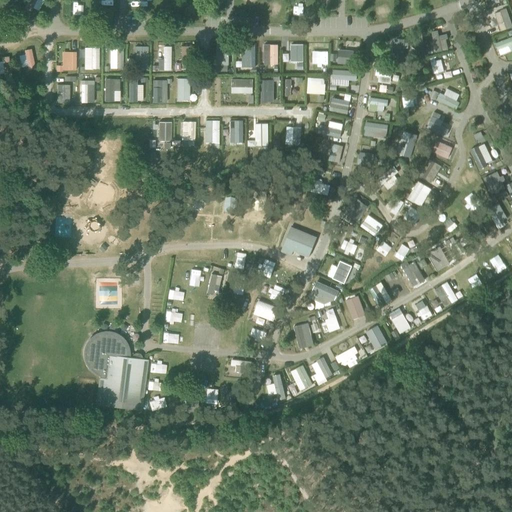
[(39,10),(41,0),(27,0),(26,6),(39,10)]
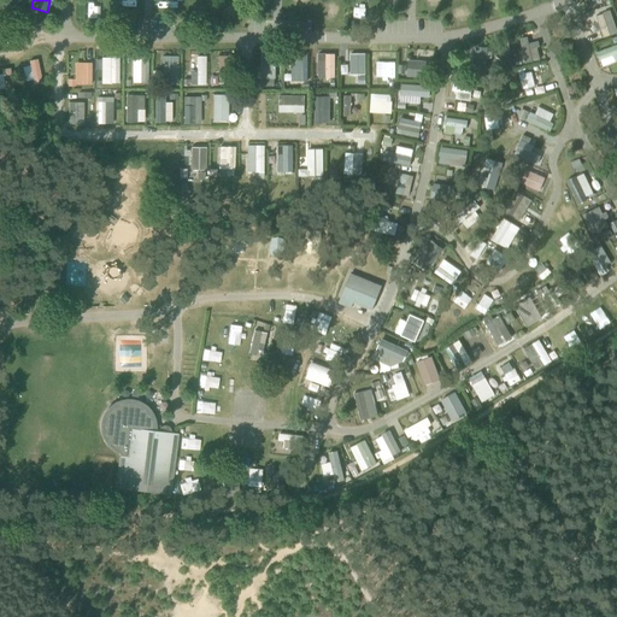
[(235,0),(218,11),(224,19),(241,10),(235,0)]
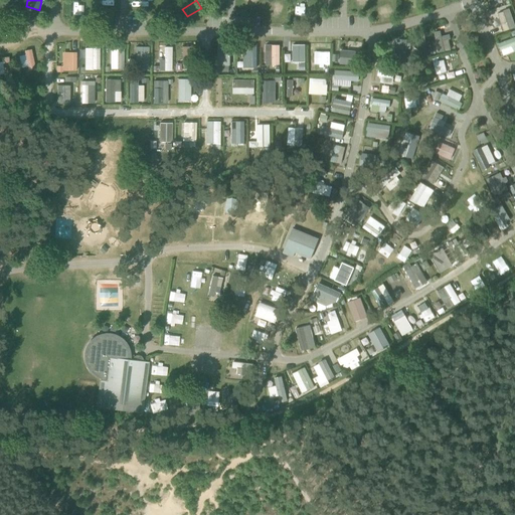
[(270,20),(280,20),(279,5),(269,5),(270,20)]
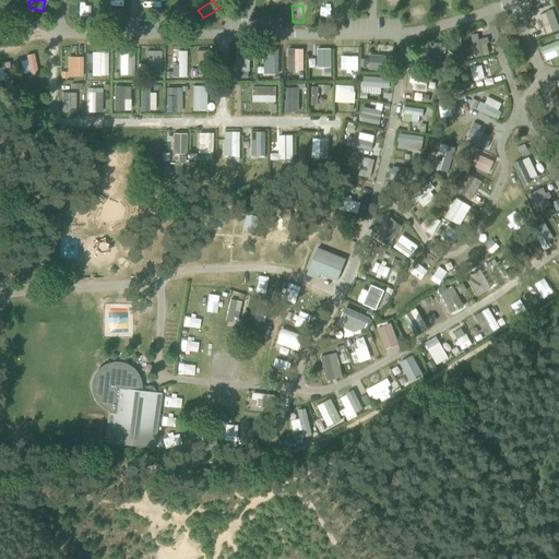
[(88,19),(90,7),(78,7),(78,19),(88,19)]
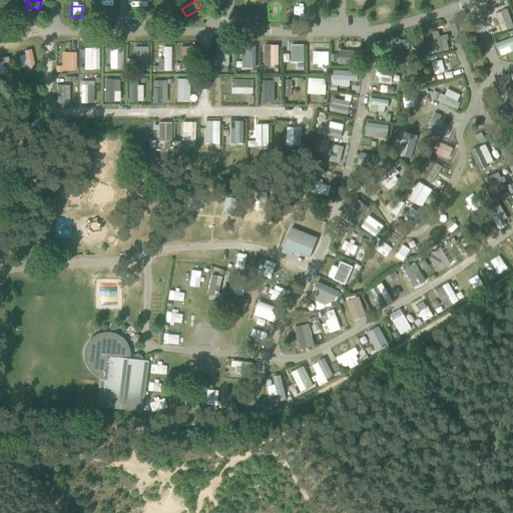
[(512,23),(508,8),(495,13),(502,31),(512,27),(512,23)]
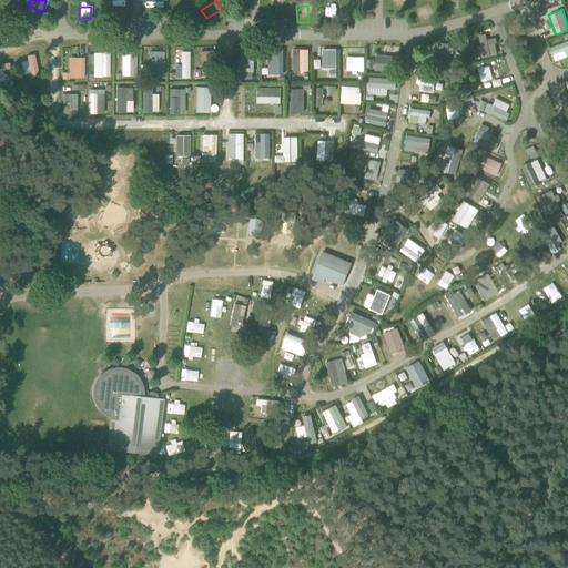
[(496,38),(487,39),(486,33),(479,34),(482,57),(497,56),(496,38)]
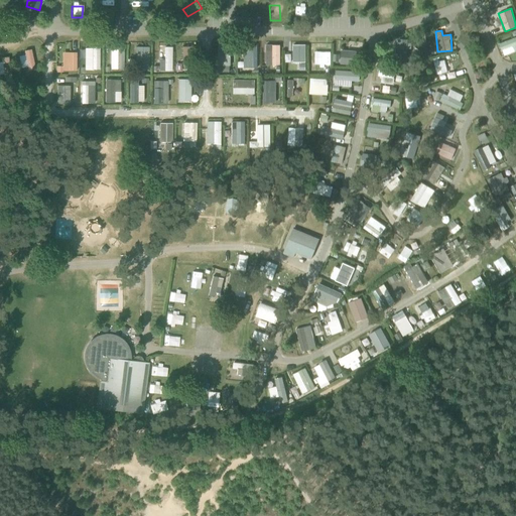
[(504,55),(515,50),(515,36),(500,43),(504,55)]
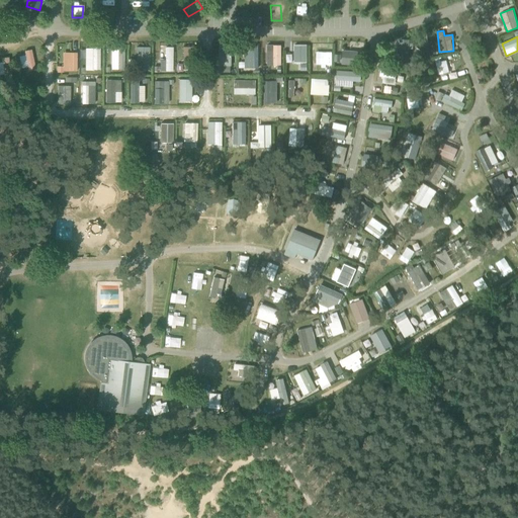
[(219,66),(232,66),(232,45),(219,44),(219,66)]
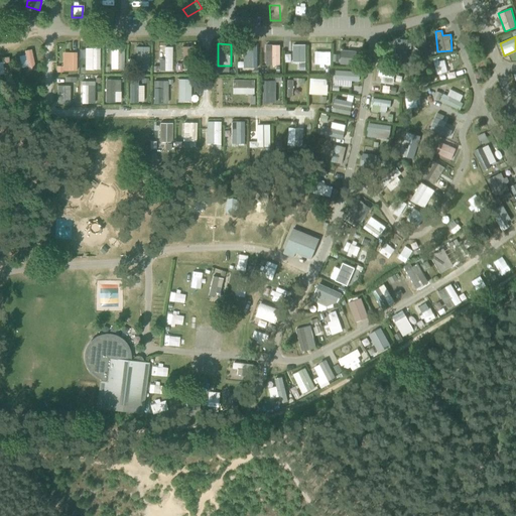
[(305,61),(306,44),(293,43),(293,54),(286,54),(286,61),(305,61)]
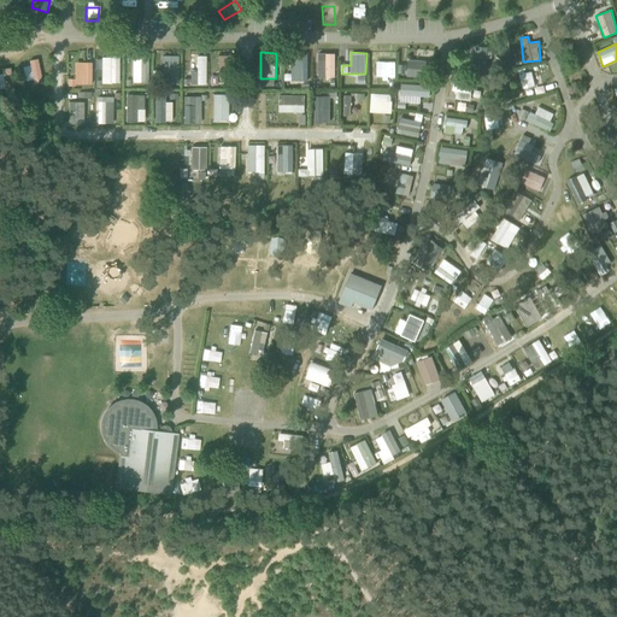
[(335,77),(336,53),(318,53),(318,77),(335,77)]
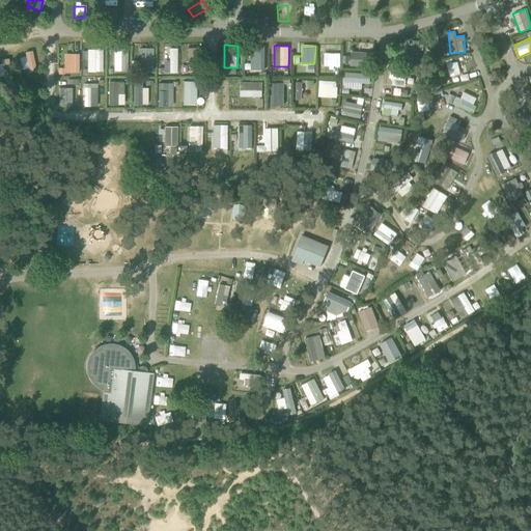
[(340,63),(340,46),(326,46),(326,63),(340,63)]
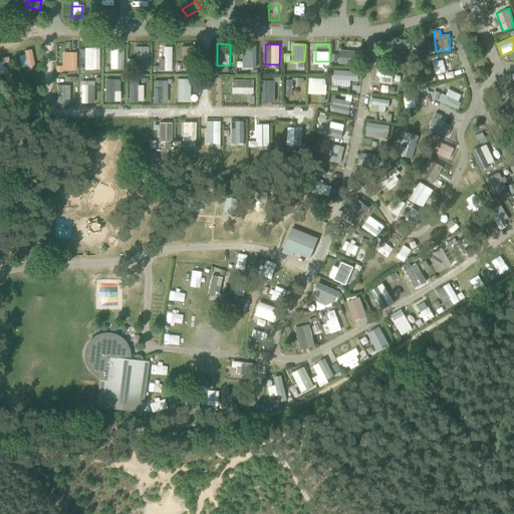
[(149,66),(149,46),(130,45),(130,66),(149,66)]
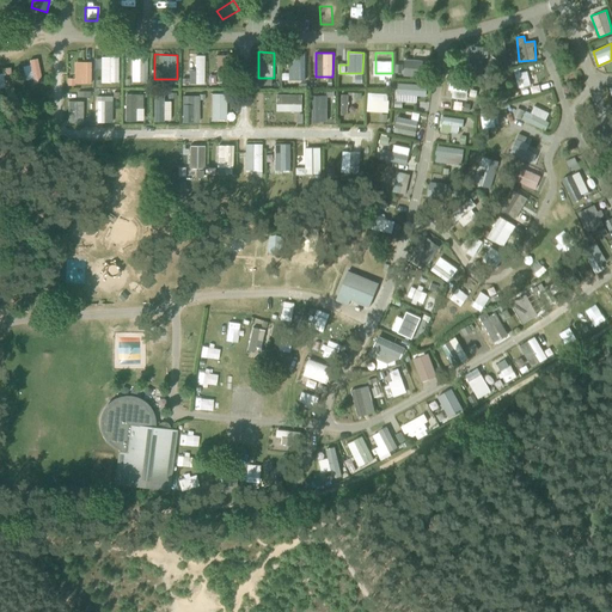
[(216,54),(216,78),(230,78),(228,54),(216,54)]
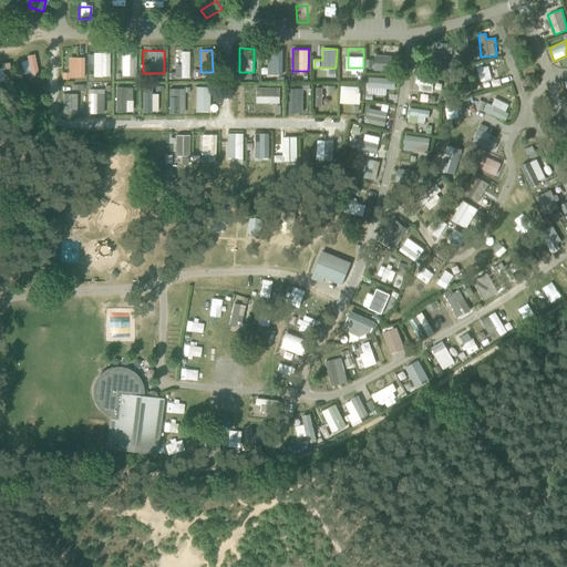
[(268,51),(268,66),(261,68),(261,74),(284,74),(282,50),(268,51)]
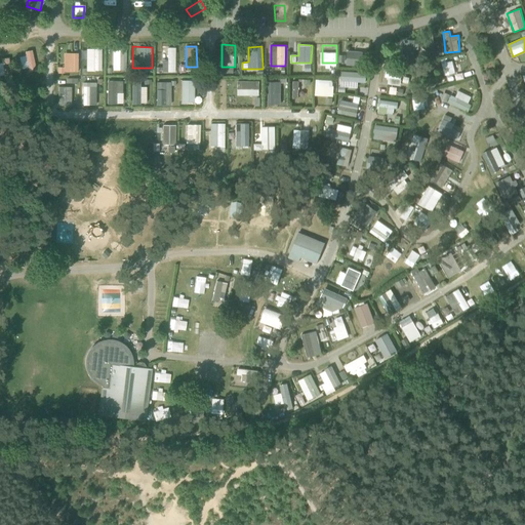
[(103,71),(102,47),(86,47),(86,71),(103,71)]
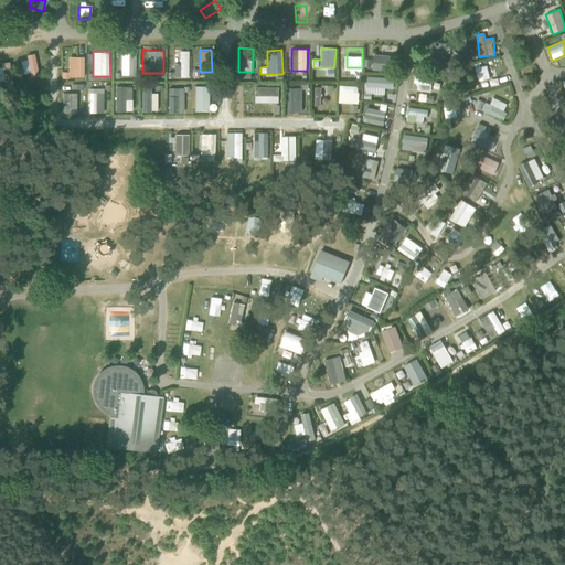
[(121,75),(136,75),(136,51),(120,51),(121,75)]
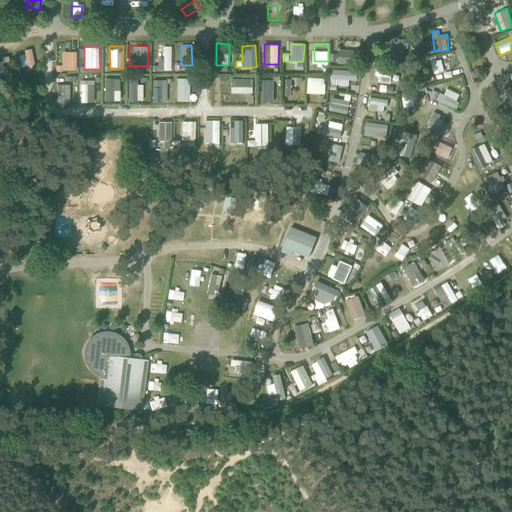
[(158,70),(171,70),(172,46),(164,46),(163,59),(159,58),(158,70)]
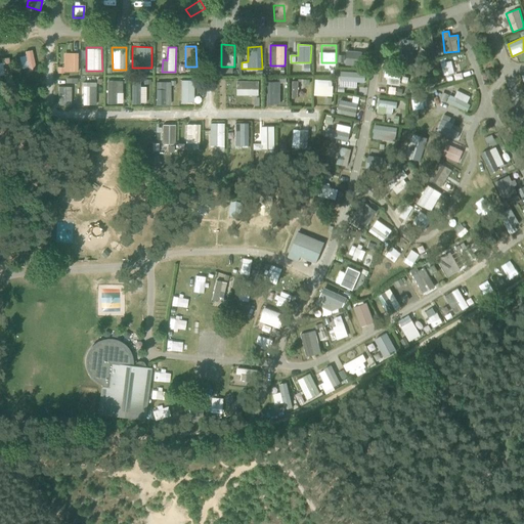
[(25,55),(19,56),(20,68),(28,67),(28,70),(35,70),(34,49),(25,50),(25,55)]
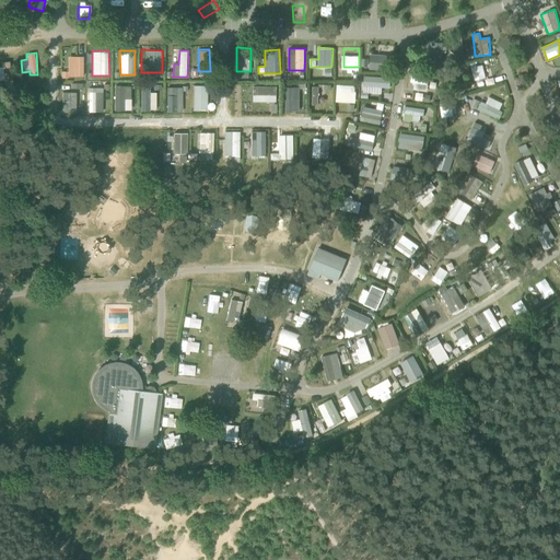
[(371,54),(371,69),(387,69),(387,55),(371,54)]
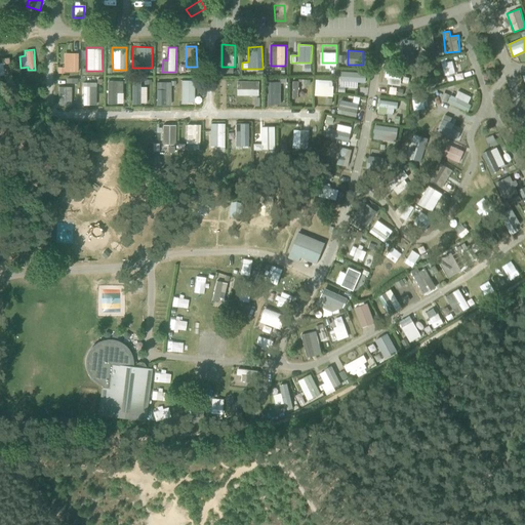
[(57,67),(57,72),(78,72),(78,52),(64,52),(64,67),(57,67)]
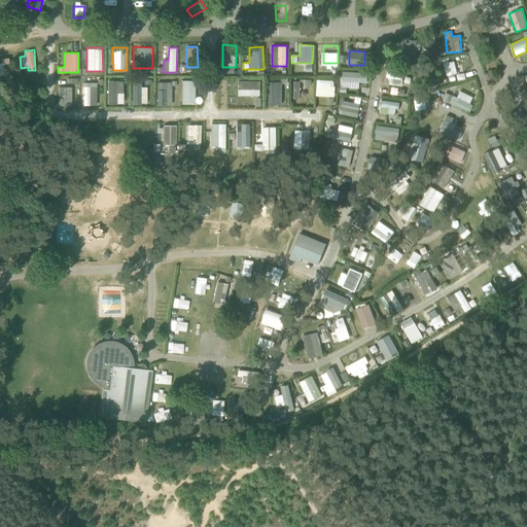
[(0,73),(9,74),(8,58),(0,58),(0,73)]
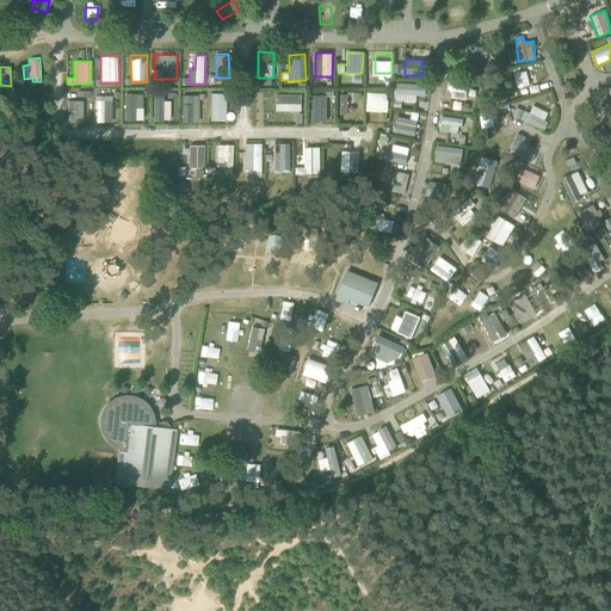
[(532,84),(530,76),(537,75),(536,68),(517,72),(520,86),(532,84)]
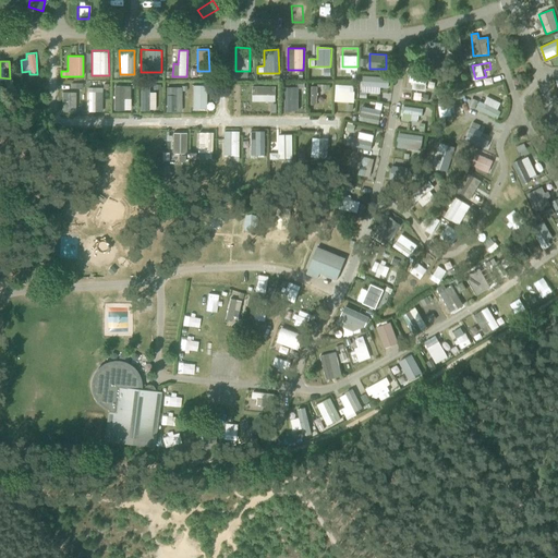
[(362,75),(362,86),(389,86),(390,76),(362,75)]
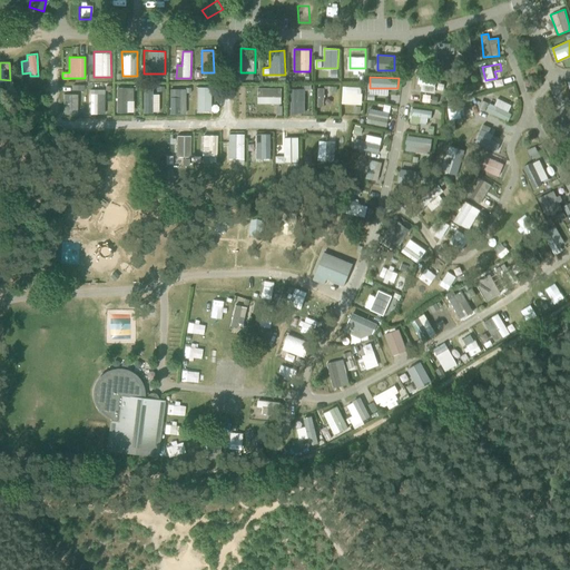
[(435,92),(435,79),(418,79),(418,84),(421,84),(421,91),(435,92)]
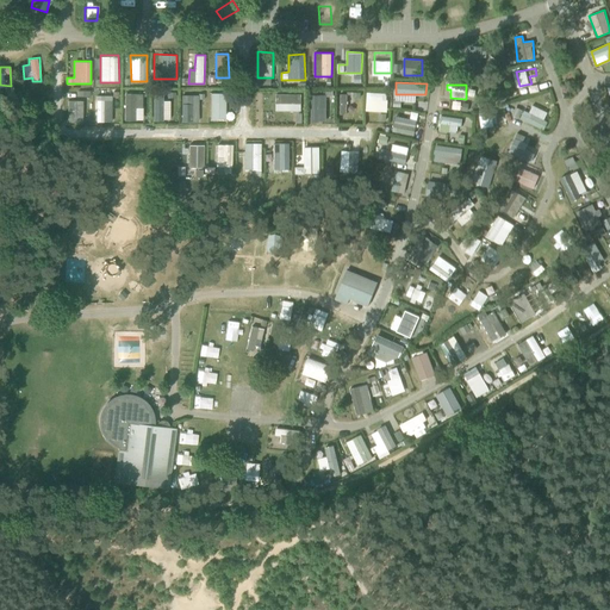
[(226,119),(225,92),(210,92),(211,119),(226,119)]
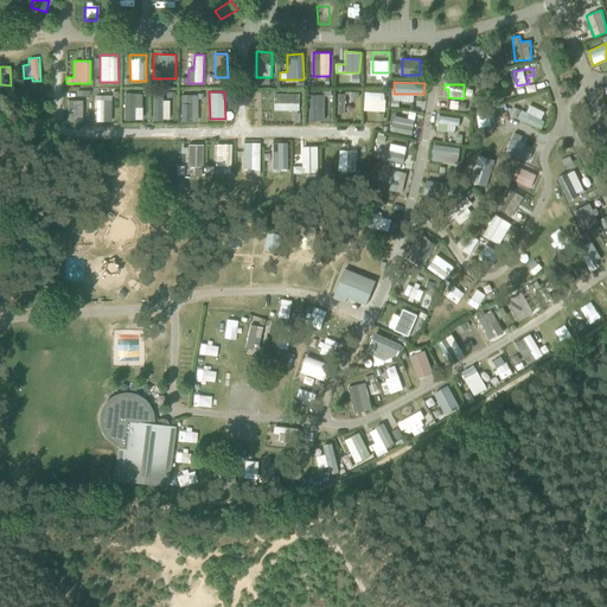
[(385,110),(385,93),(364,91),(364,110),(385,110)]
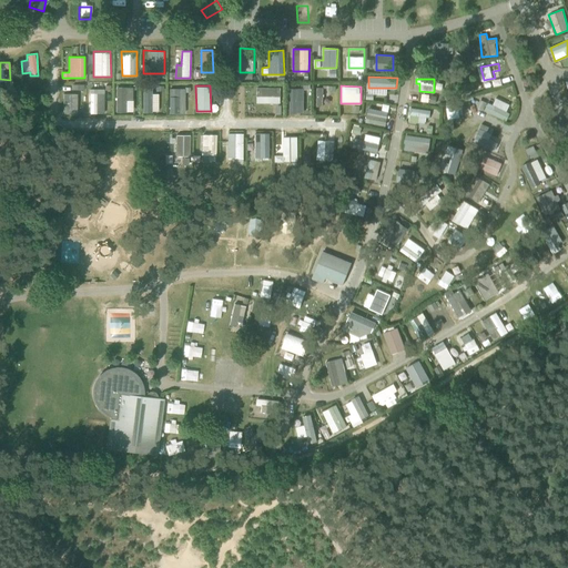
[(117,112),(133,112),(133,87),(117,87),(117,112)]
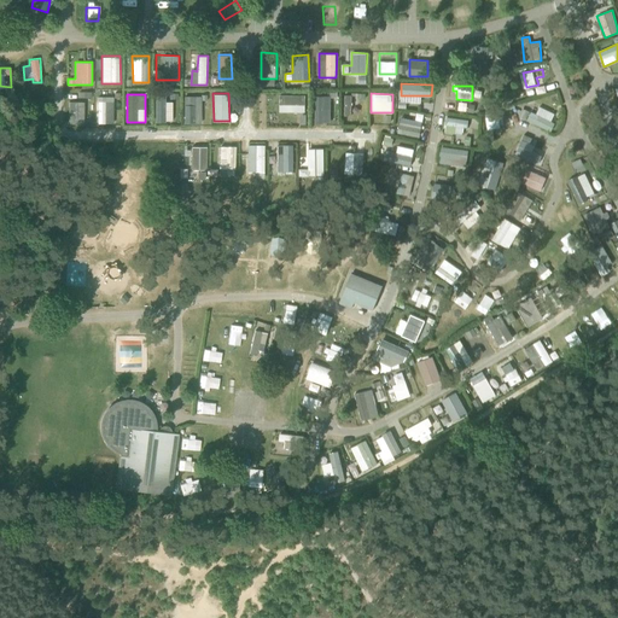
[(307,112),(307,95),(280,94),(279,112),(307,112)]
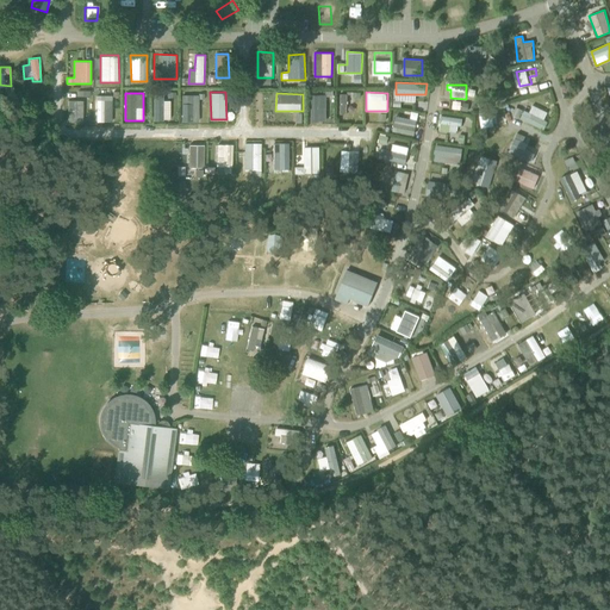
[(95,122),(112,122),(112,95),(95,94),(95,122)]
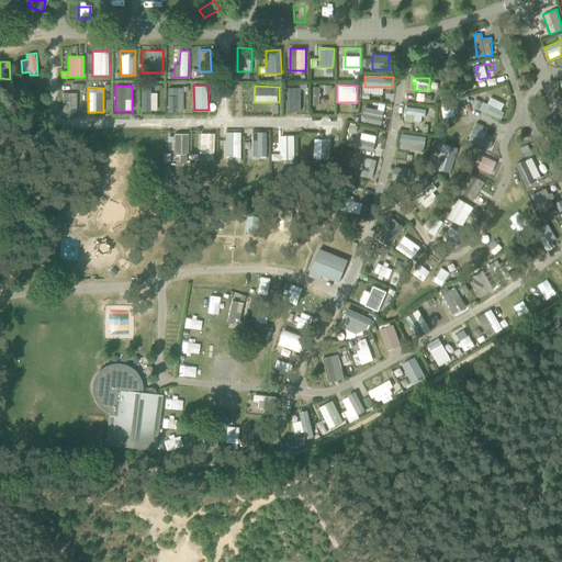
[(142,87),(142,112),(150,111),(150,87),(142,87)]
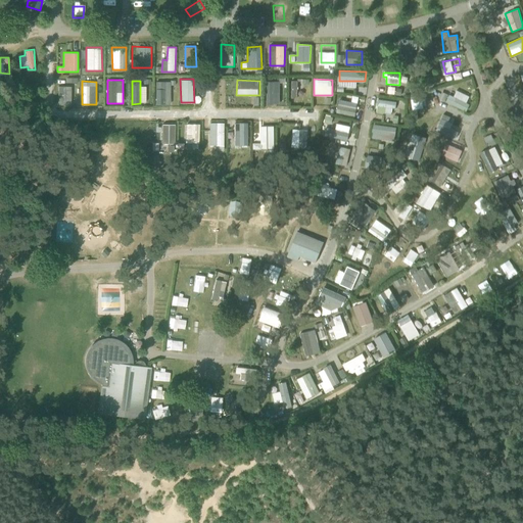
[(280,81),(267,82),(268,104),(280,104),(280,81)]
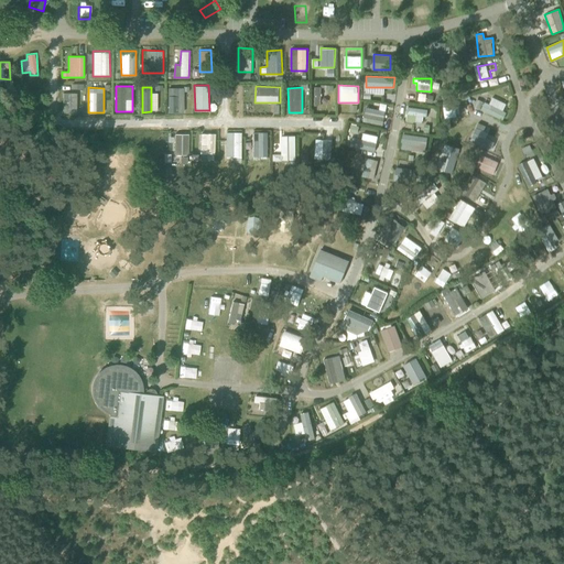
[(313,87),(314,105),(322,105),(321,87),(313,87)]
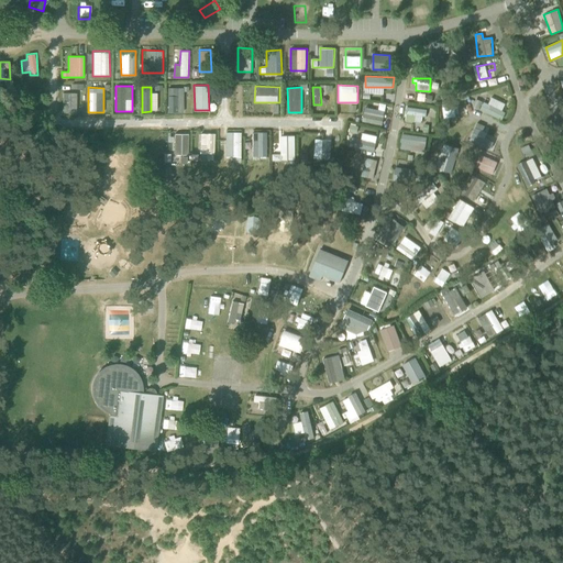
[(62,92),(62,112),(76,112),(76,92),(62,92)]
